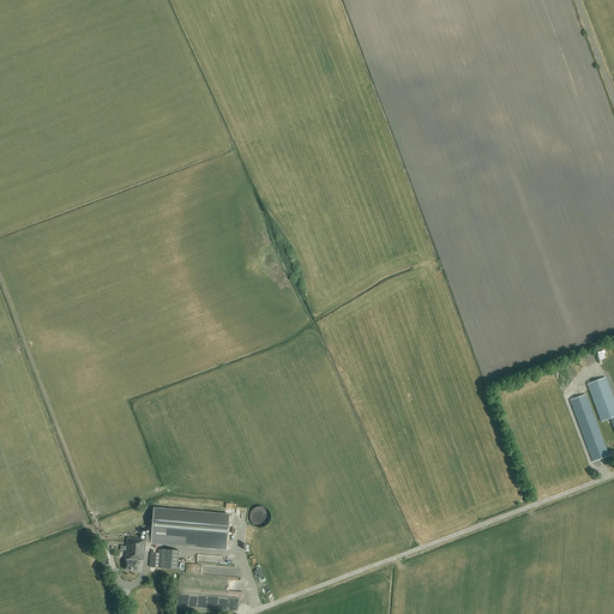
[(613,401),(606,378),(588,385),(601,422),(611,419),(613,428),(613,401)]
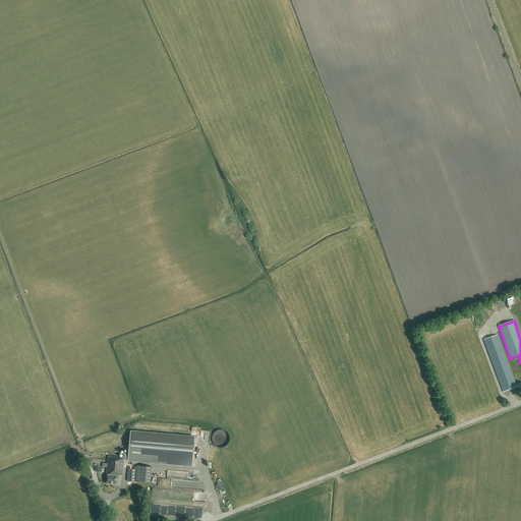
[(497,335),(483,340),(503,392),(516,387),(497,335)]
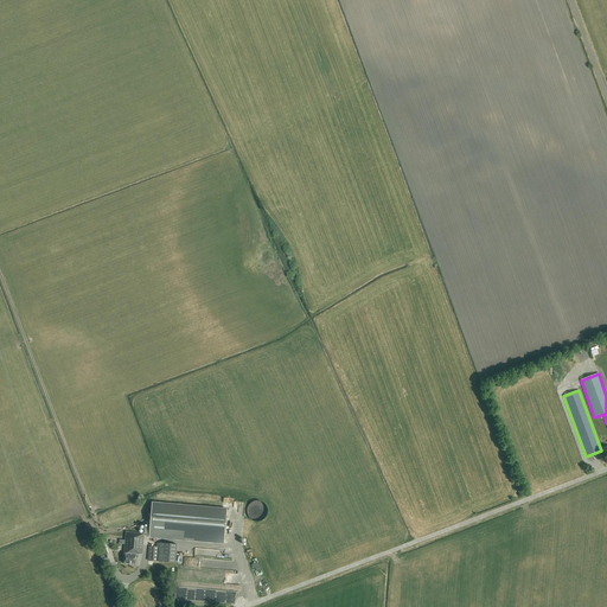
[(250,516),(266,516),(264,502),(249,503),(250,516)]
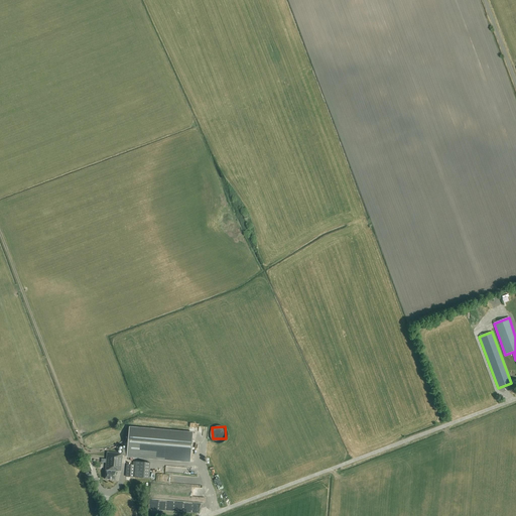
[(190,462),(191,445),(192,432),(129,427),(128,445),(125,445),(125,449),(123,448),(122,454),(107,453),(104,479),(116,480),(117,472),(120,472),(121,456),(190,462)]
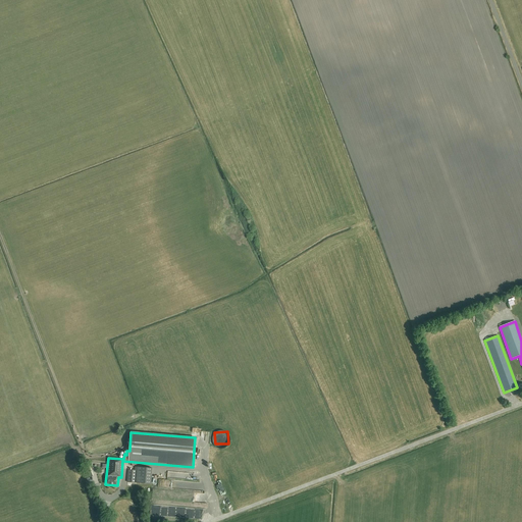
[(151,484),(152,468),(135,467),(135,470),(128,470),(127,482),(151,484)]
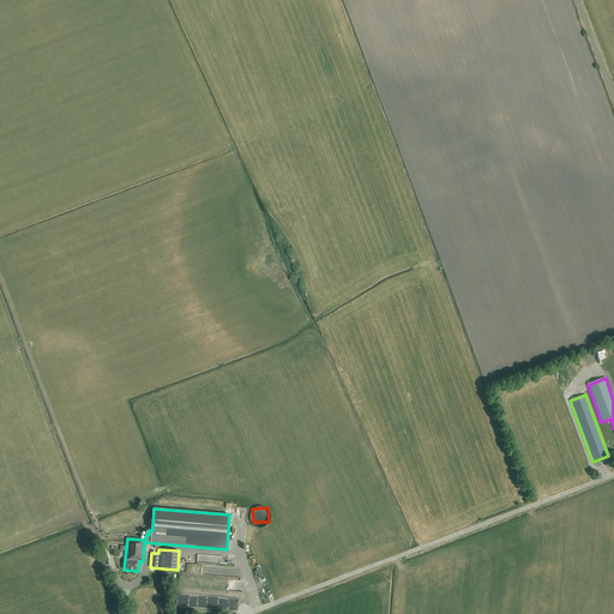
All buildings are outlined.
